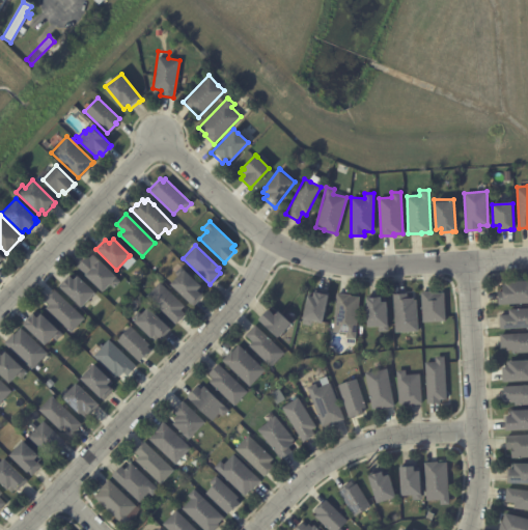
[(117,277),(115,278),(119,282),(113,289),(109,285),(103,291),(77,267),(87,256),(89,258),(92,255),(99,260),(100,259),(117,277)]
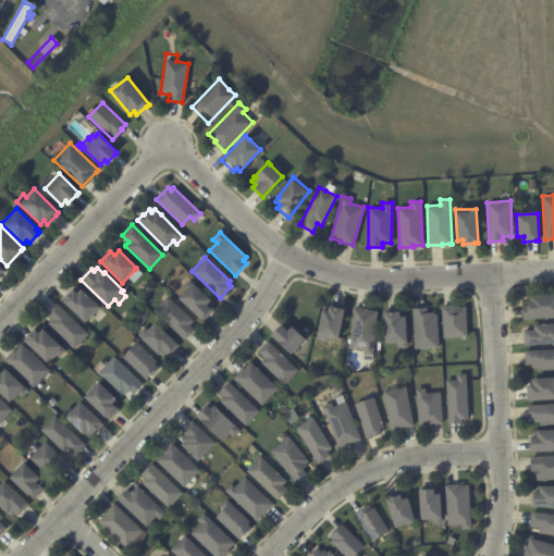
[(194,284),(212,301),(211,303),(214,306),(210,310),(213,312),(204,323),(200,321),(201,320),(180,299),(186,293),(183,289),(191,283),(193,285),(194,284)]
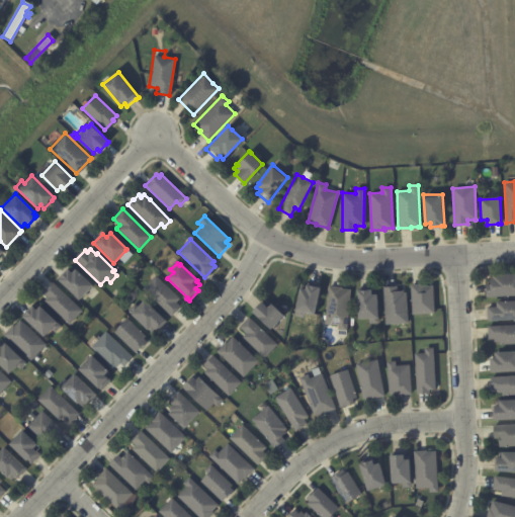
[(73,272),(75,271),(91,286),(78,300),(57,280),(67,270),(71,274),(73,272)]
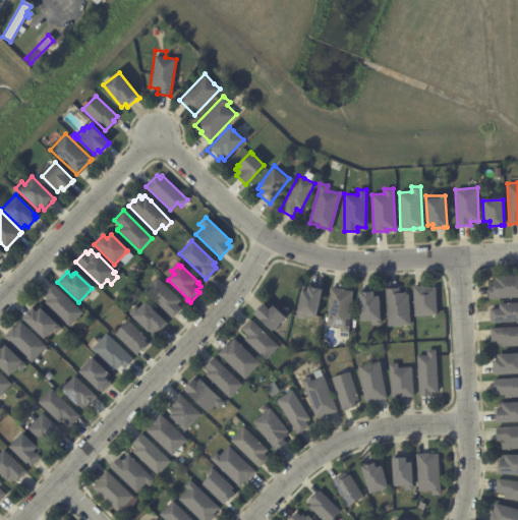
[(517,296),(490,298),(488,285),(493,285),(493,279),(495,279),(495,276),(517,274),(517,296)]
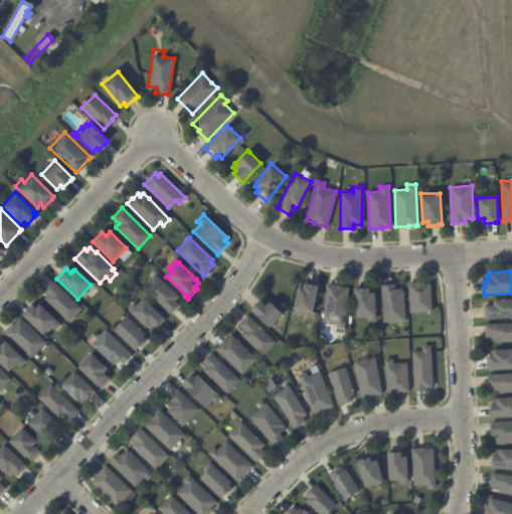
[(156,276),(178,296),(174,300),(178,304),(169,314),(141,287),(154,274),(156,276)]
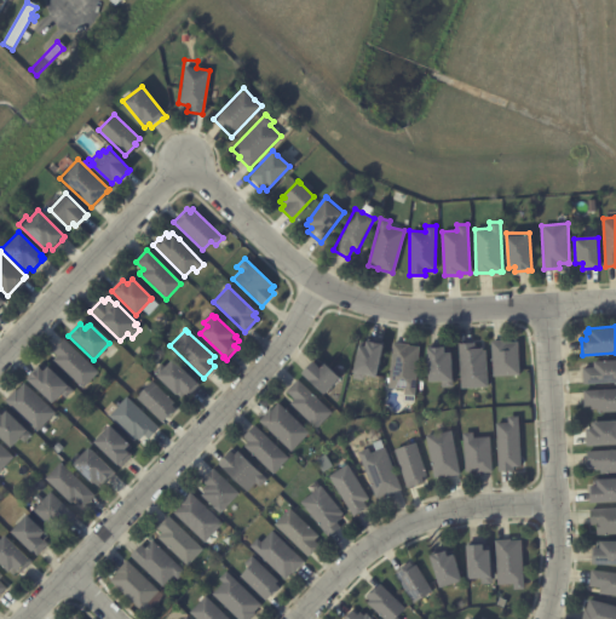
[(87,383),(81,388),(52,360),(57,355),(51,350),(63,338),(97,372),(87,383)]
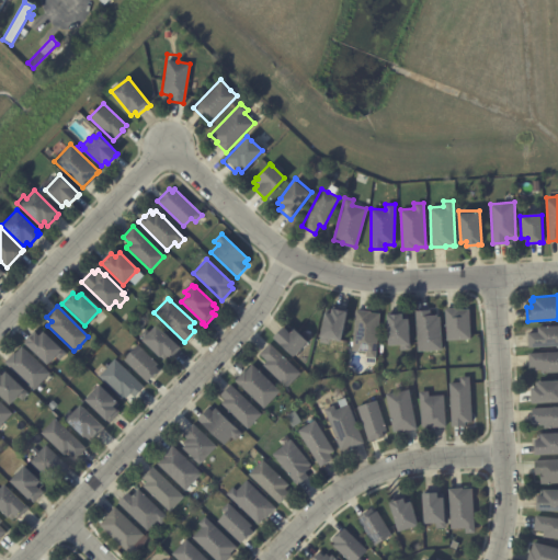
[(459,308),(459,309),(468,309),(470,339),(446,340),(444,308),(458,307),(459,308)]
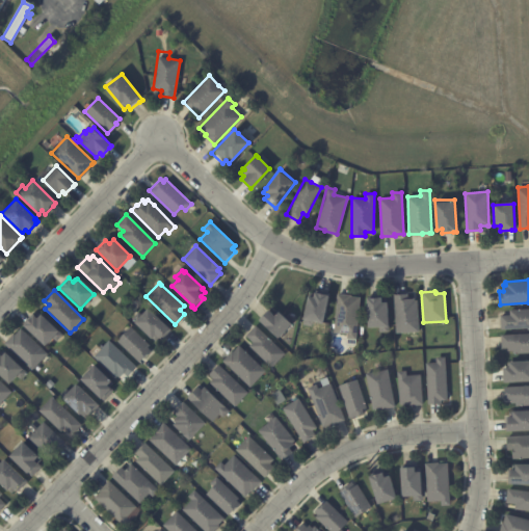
[(314,293),(326,295),(321,323),(311,321),(310,327),(300,325),(307,296),(312,297),(313,293),(314,293)]
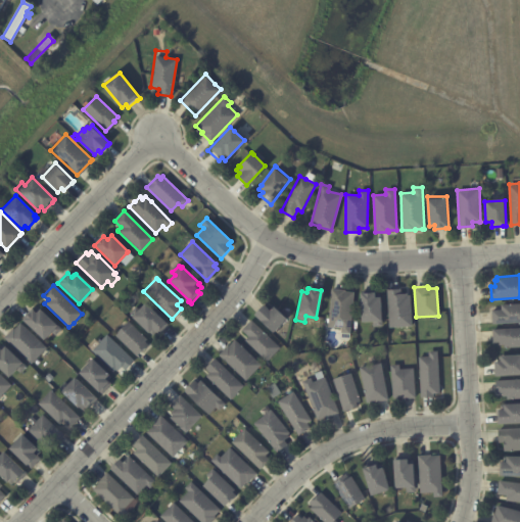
[(331,288),(343,289),(343,291),(351,291),(347,338),(338,337),(339,327),(326,326),(329,288),(331,288)]
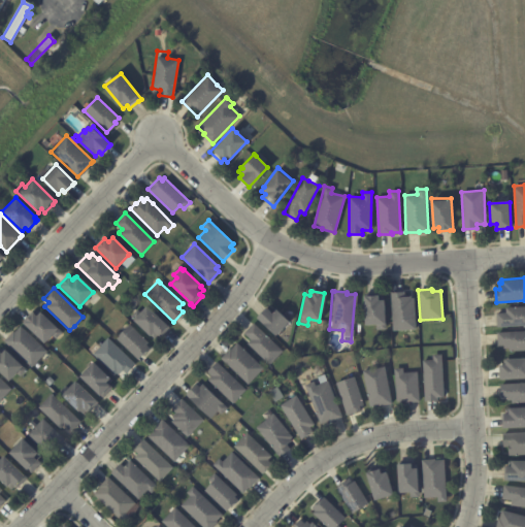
[(404,292),(404,296),(411,296),(411,298),(414,298),(415,328),(393,330),(391,292),(404,291),(404,292)]
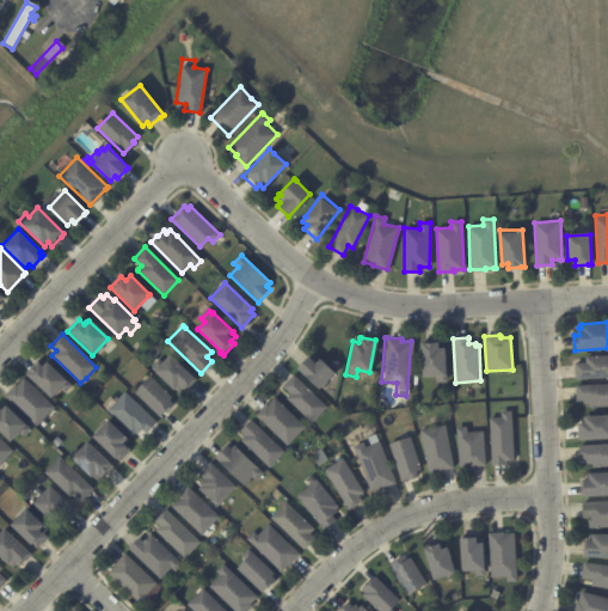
[(422,377),(419,343),(437,342),(437,348),(443,348),(444,376),(443,376),(443,383),(433,383),(433,376),(422,377)]
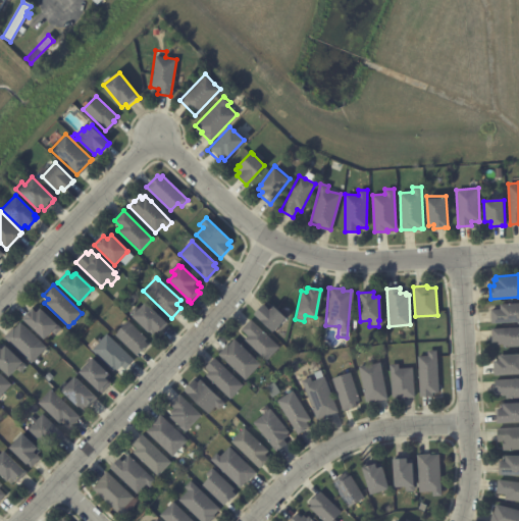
[(166,326),(158,335),(155,332),(152,335),(132,316),(145,302),(168,324),(166,326)]
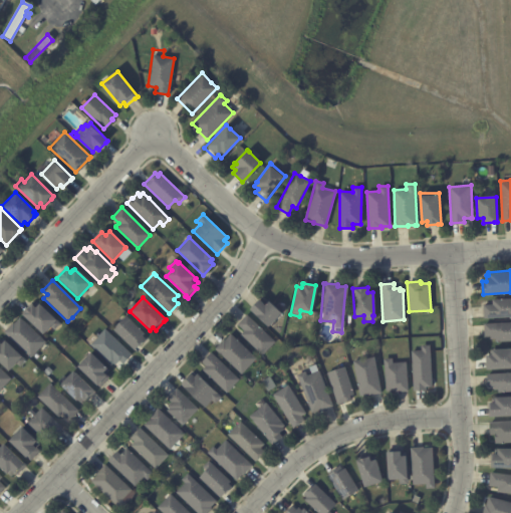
[(510,316),(484,317),(483,304),(493,304),(492,299),(510,297),(510,316)]
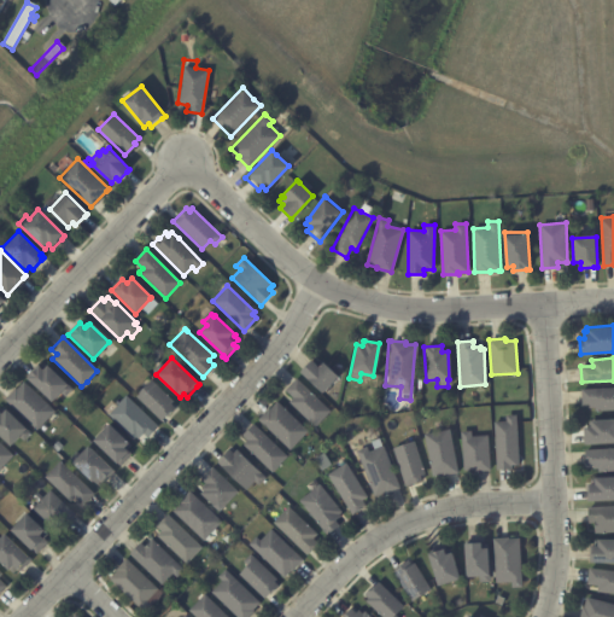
[(321,391),(299,371),(310,359),(317,366),(322,361),(338,376),(321,391)]
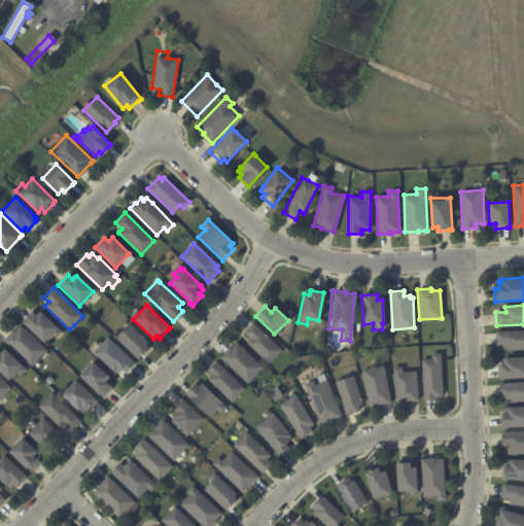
[(60,332),(55,338),(50,334),(44,341),(23,321),(33,310),(37,314),(40,310),(58,326),(57,327),(61,331),(60,332)]
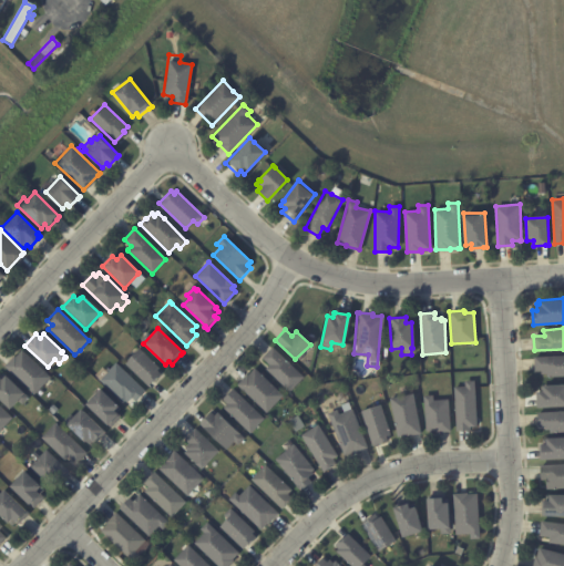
[(288,392),(265,369),(268,364),(262,358),(272,347),(303,377),(288,392)]
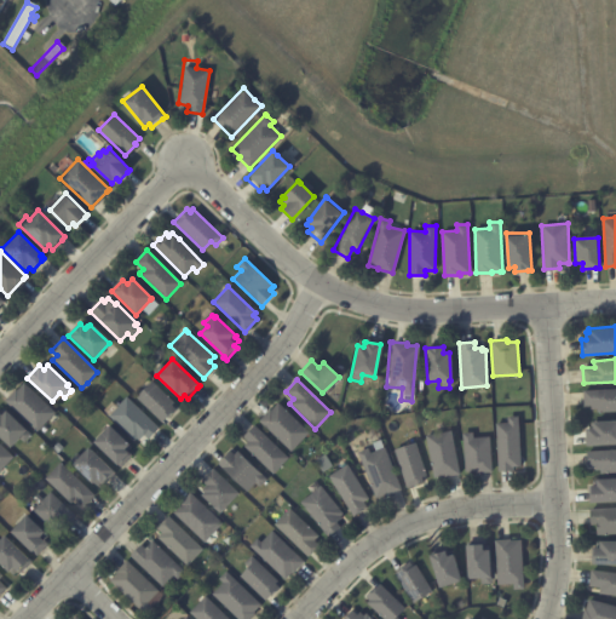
[(171,405),(176,408),(167,418),(166,416),(161,422),(134,397),(150,380),(173,402),(171,405)]
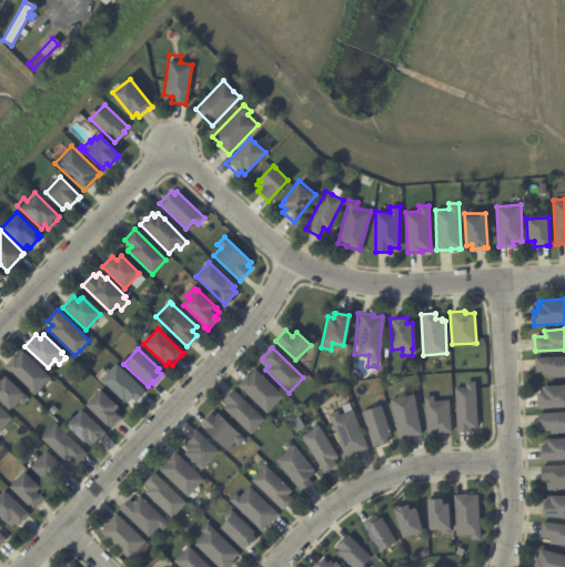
[(48,380),(33,395),(3,367),(13,356),(14,357),(21,351),(50,377),(48,380)]
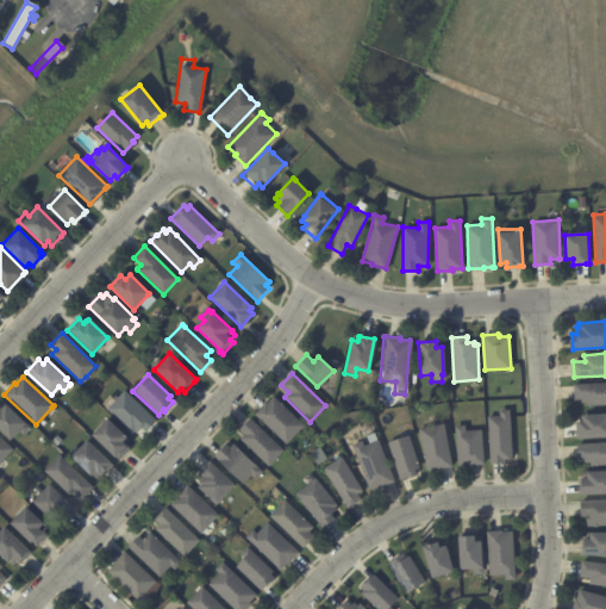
[(605,404),(587,405),(587,402),(581,402),(581,398),(575,398),(574,384),(605,381),(605,404)]
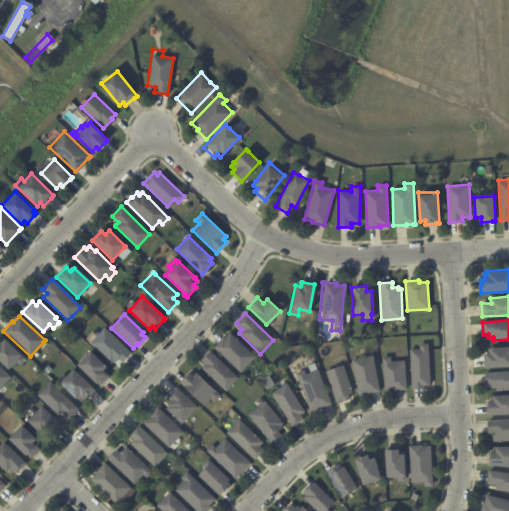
[(130,353),(121,362),(118,359),(114,363),(111,361),(110,363),(89,343),(104,327),(130,353)]
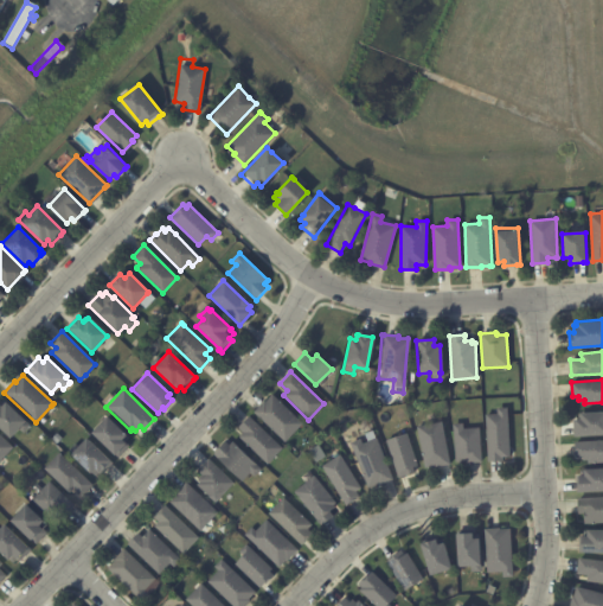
[(300,426),(284,441),(252,412),(263,400),(264,401),(271,394),(302,423),(300,426)]
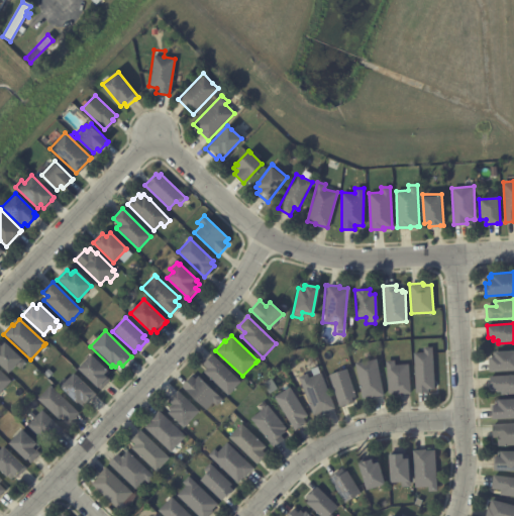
[(0,342),(2,344),(6,340),(27,362),(20,369),(16,365),(9,372),(0,363),(0,342)]
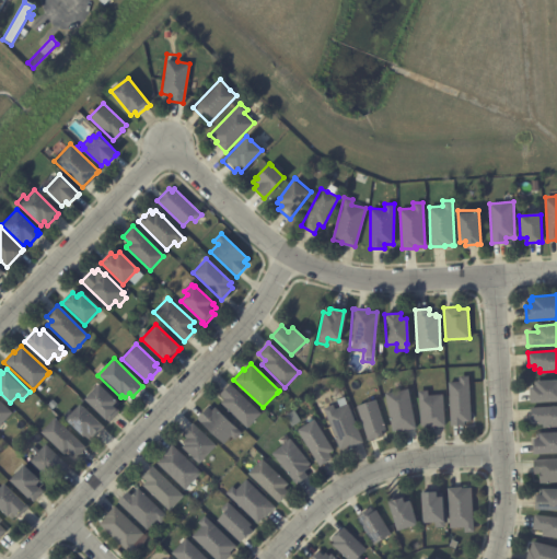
[(470,414),(471,421),(464,421),(464,424),(450,426),(448,382),(459,381),(459,376),(468,375),(470,414)]
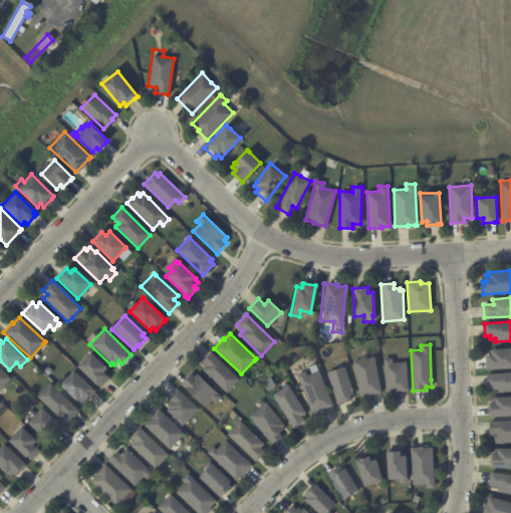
[(510,367),(486,369),(485,356),(489,356),(489,355),(493,355),(493,349),(510,348),(510,367)]
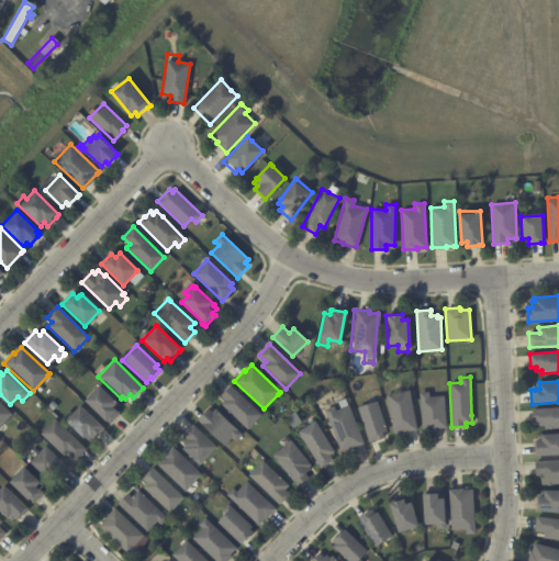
[(120,412),(109,423),(85,400),(99,384),(118,401),(113,405),(120,412)]
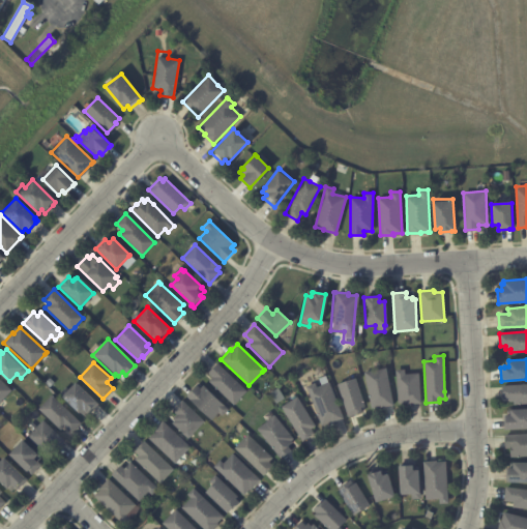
[(208,381),(211,377),(207,373),(216,362),(245,391),(233,405),(208,381)]
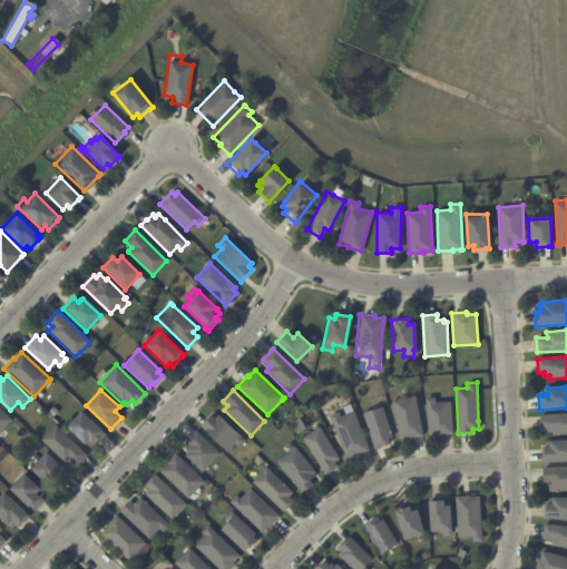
[(420,435),(409,439),(409,437),(399,439),(391,400),(414,395),(423,435),(420,435)]
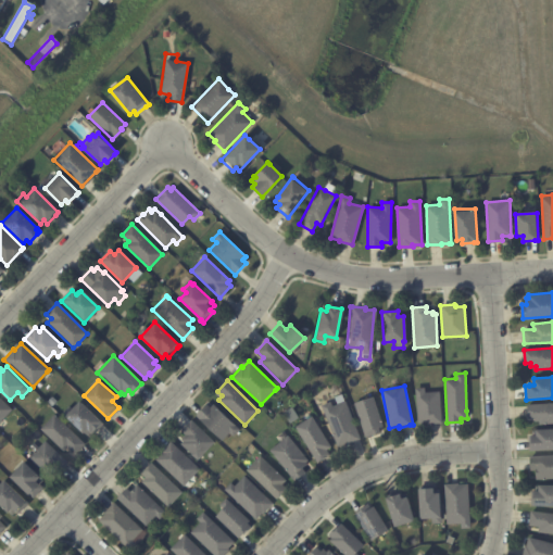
[(439,423),(427,424),(427,423),(417,423),(414,388),(424,388),(424,392),(439,391),(441,423),(439,423)]
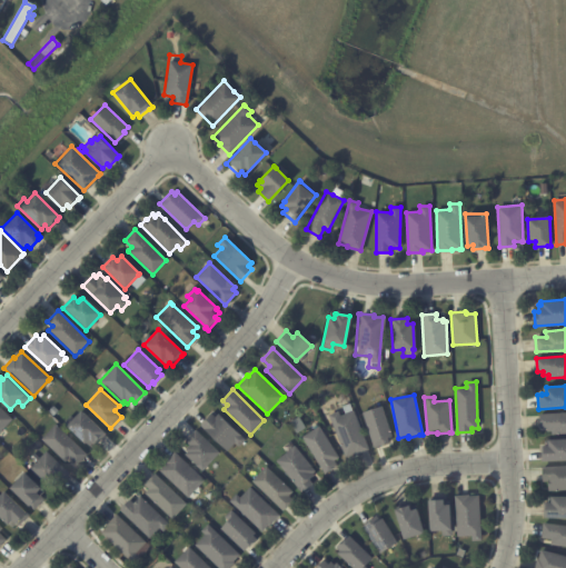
[(365,449),(345,457),(328,415),(337,411),(339,416),(345,414),(341,406),(349,402),(367,448),(365,449)]
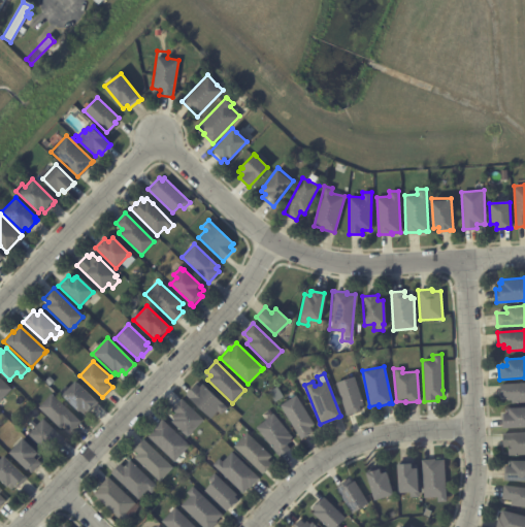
[(37,385),(32,381),(36,376),(40,382),(37,385)]
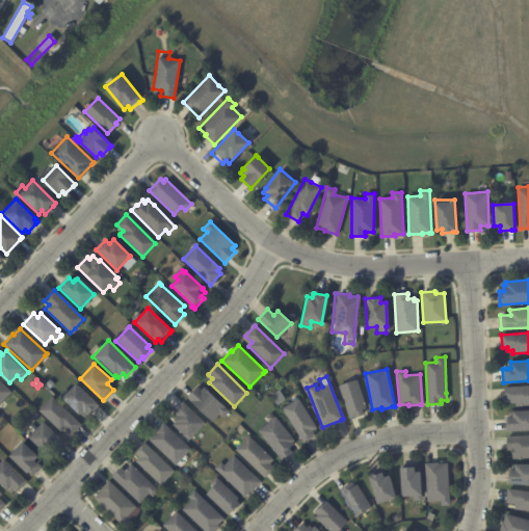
[(96,407),(87,416),(85,414),(82,417),(58,394),(73,379),(96,402),(95,403),(98,405),(96,407)]
